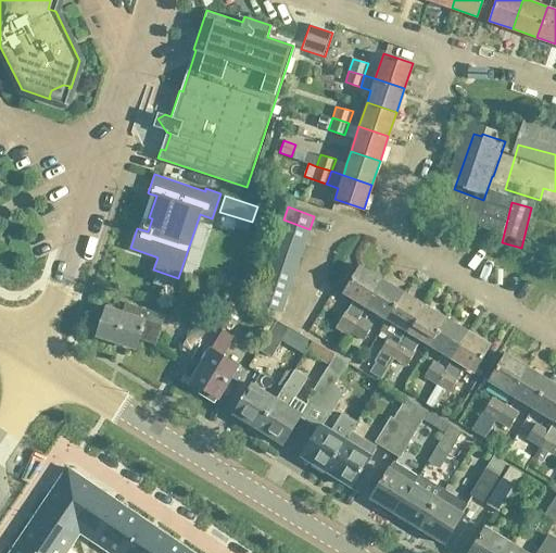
[(283,220),(279,233),(305,242),(310,229),(283,220)]
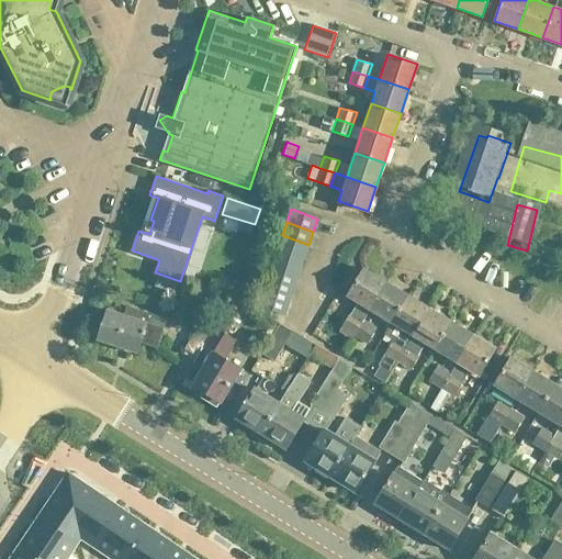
[(276,253),(303,261),(304,258),(308,245),(282,235),(277,248),(276,253)]
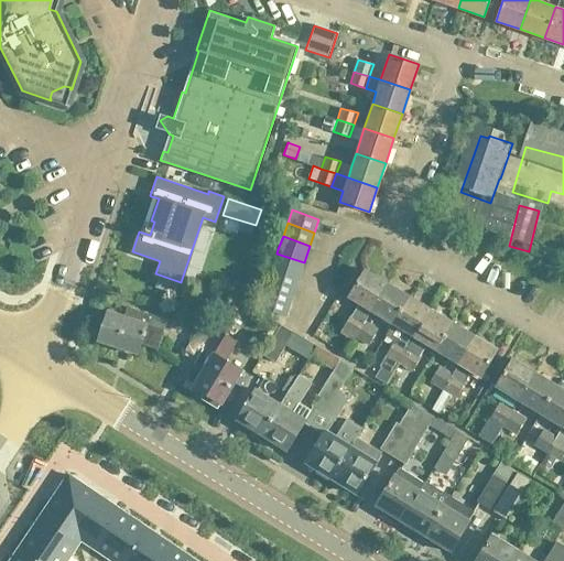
[(304,262),(277,254),(277,255),(272,268),(299,277),(304,262)]
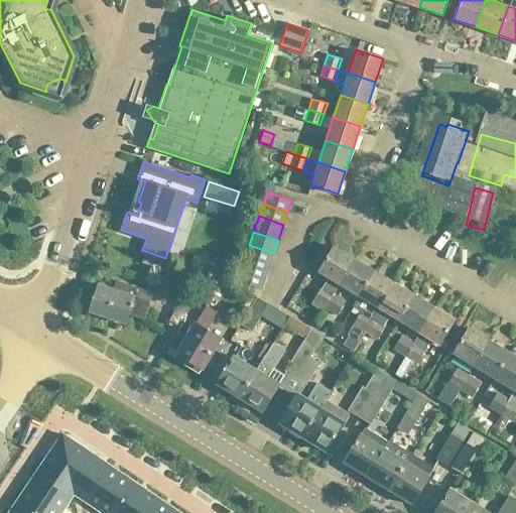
[(243,263),(267,271),(273,253),(249,245),(243,263)]
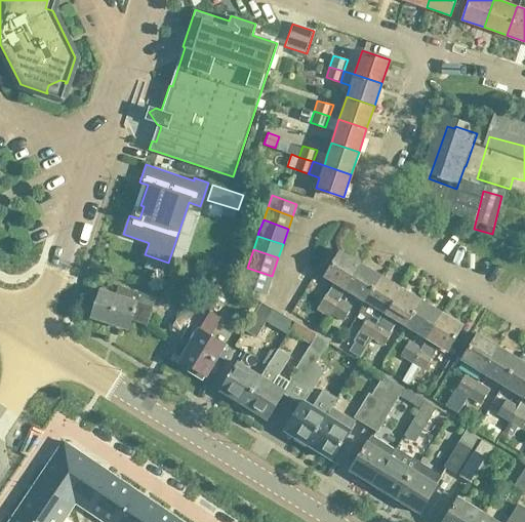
[(330,312),(338,297),(345,288),(361,263),(339,250),(324,276),(333,282),(328,291),(327,291),(319,305),(330,312)]
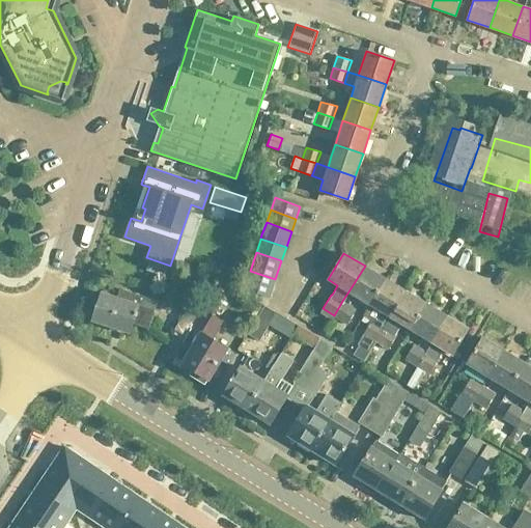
[(384,277),(365,266),(348,292),(367,304),(384,277)]
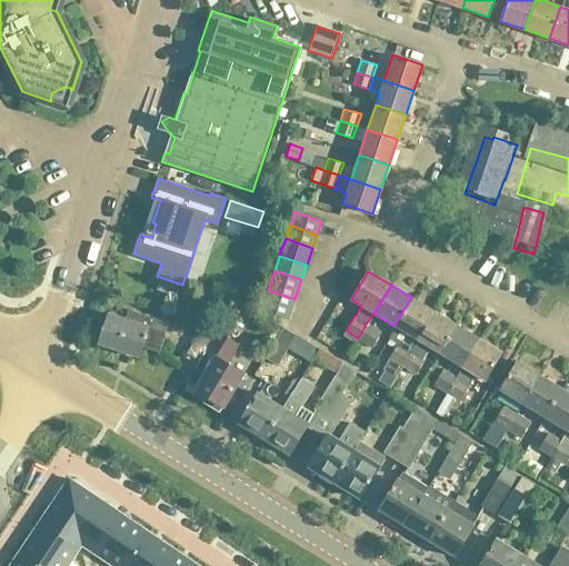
[(288,319),(295,299),(268,290),(260,310),(288,319)]
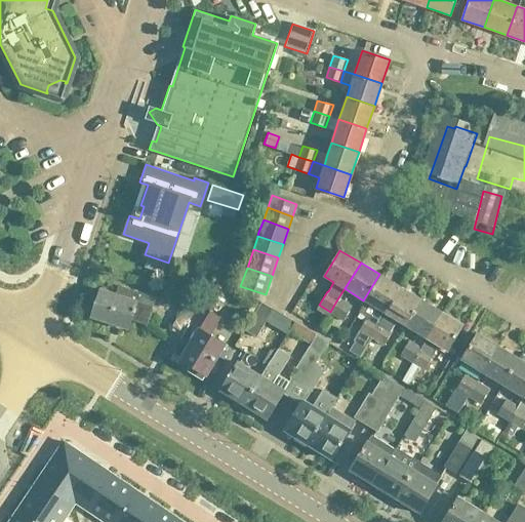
[(369,316),(378,322),(401,287),(379,274),(363,300),(374,307),(369,316)]
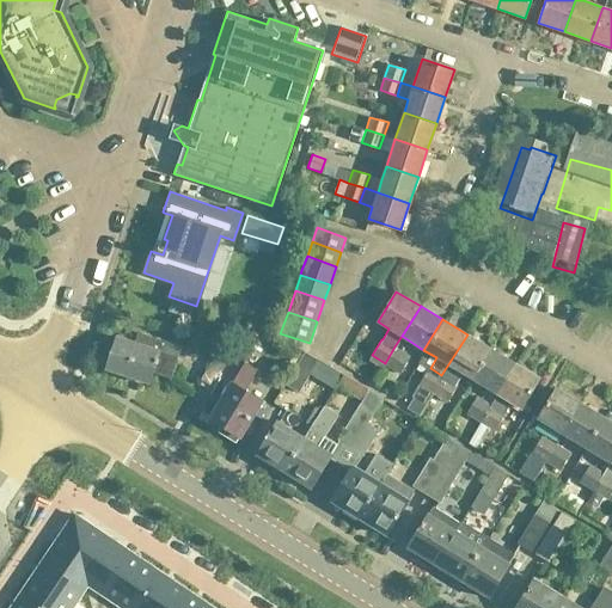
[(117,337),(106,369),(148,384),(152,373),(170,379),(181,347),(138,332),(134,342),(117,337)]
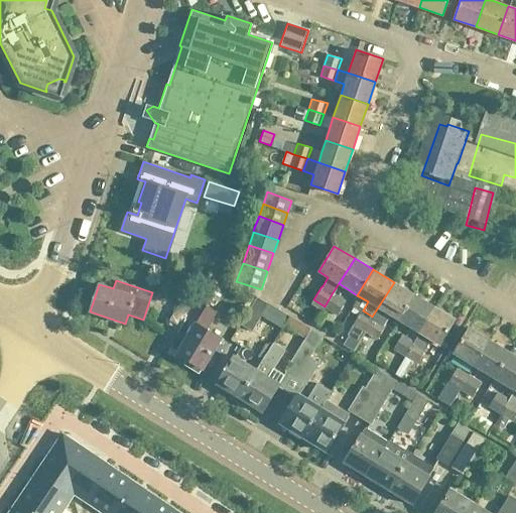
[(372,316),(384,324),(390,314),(398,319),(413,293),(394,282),(372,316)]
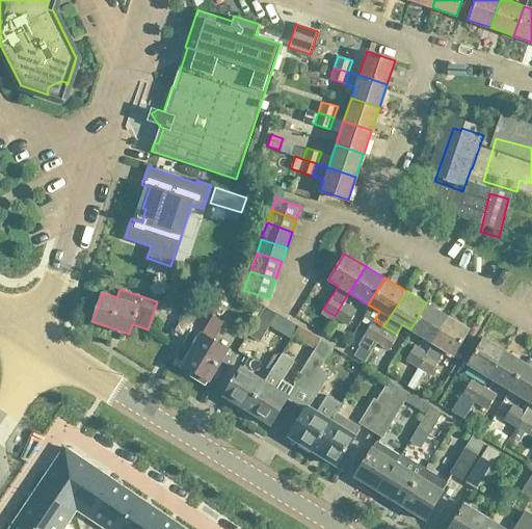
[(356,310),(344,302),(343,301),(335,316),(347,323),(356,310)]
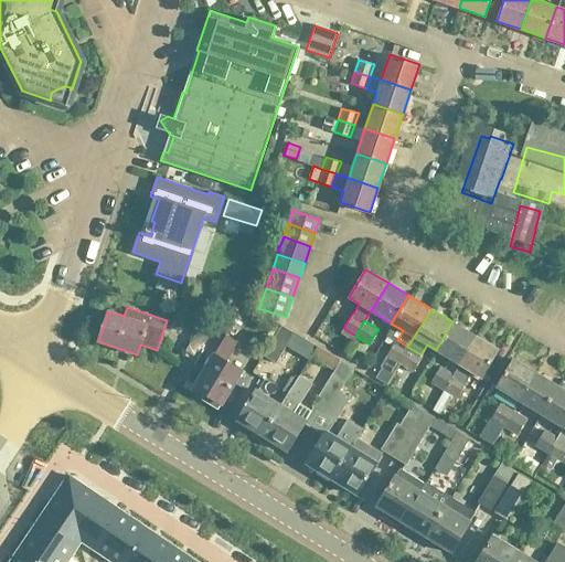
[(196,358),(215,329),(202,321),(184,350),(196,358)]
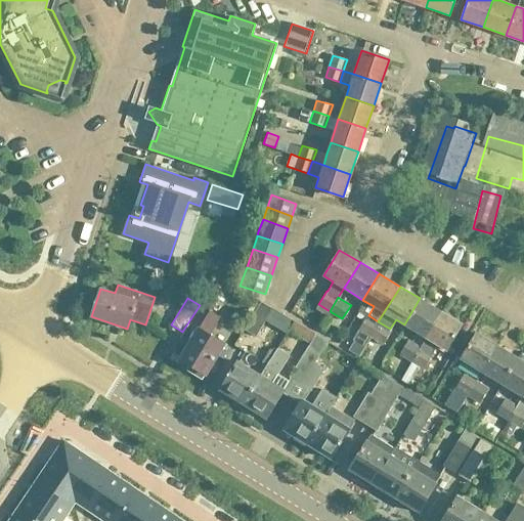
[(420,298),(404,324),(426,337),(441,311),(420,298)]
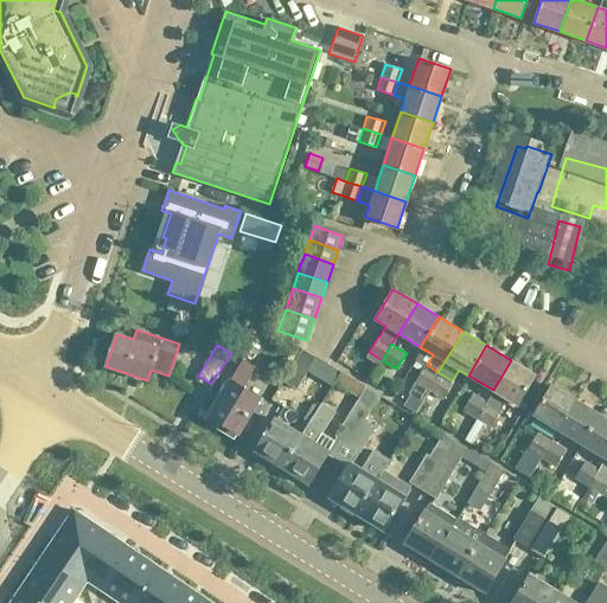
[(301,348),(282,380),(296,389),(315,357),(301,348)]
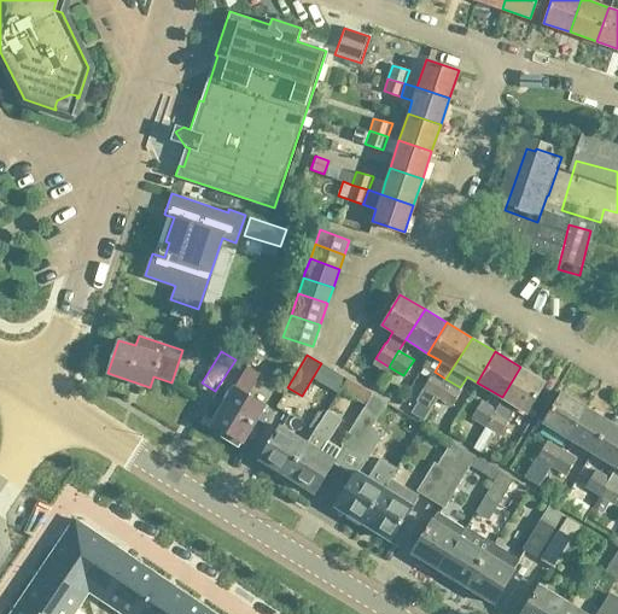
[(235,360),(215,391),(216,391),(202,414),(214,420),(213,422),(223,430),(220,436),(238,446),(263,405),(246,395),(258,374),(235,360)]
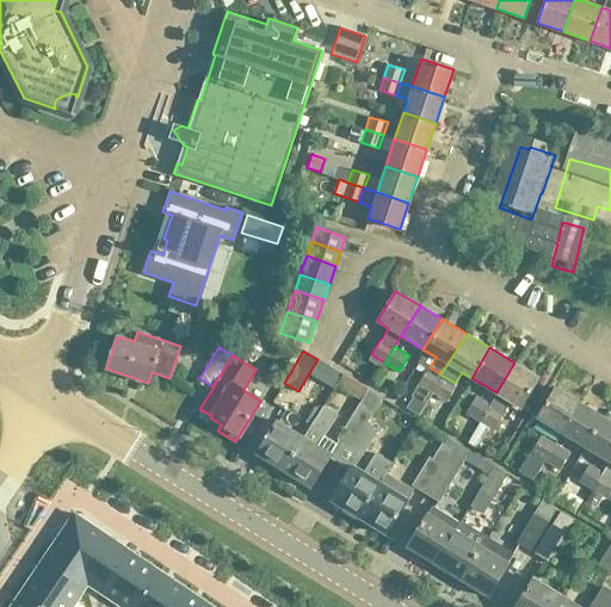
[(520,408),(538,377),(514,363),(497,392),(489,404),(480,420),(467,441),(482,451),(486,445),(482,443),(491,427),(494,429),(505,413),(503,412),(510,401),(520,408)]
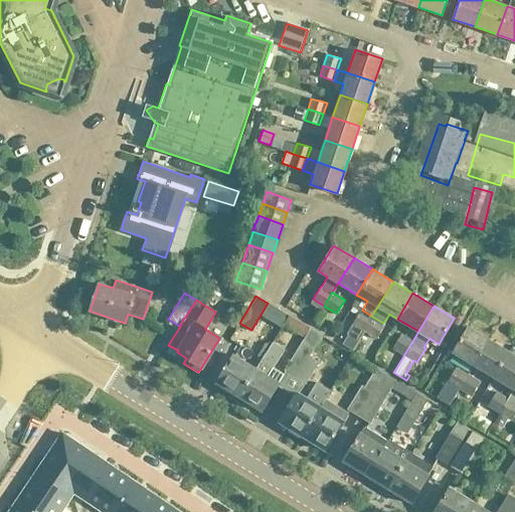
[(371,316),(362,310),(360,310),(352,323),(351,326),(362,333),(363,330),(371,316)]
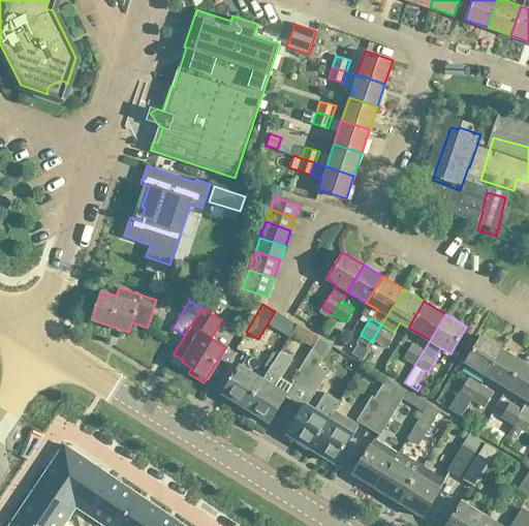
[(396,333),(394,332),(381,325),(373,339),(386,347),(396,333)]
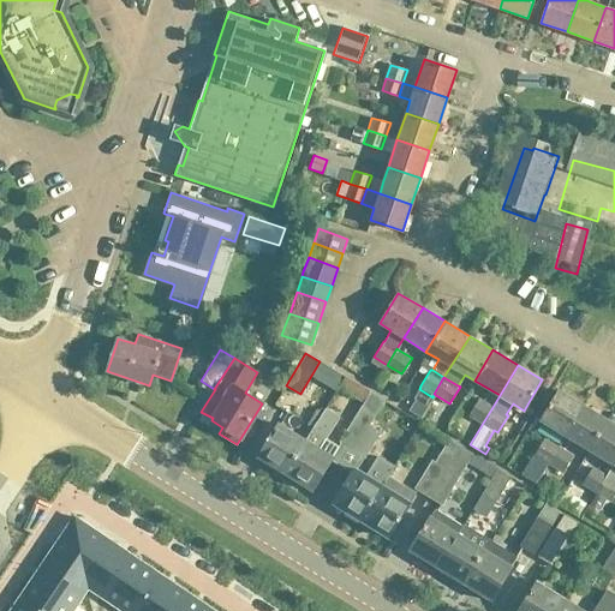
[(565,435),(583,405),(559,390),(541,420),(565,435)]
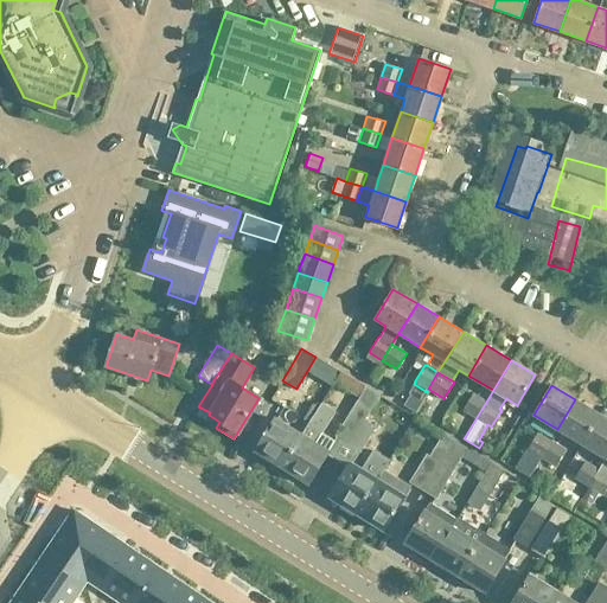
[(486,402),(473,393),(472,393),(462,409),(477,417),(486,402)]
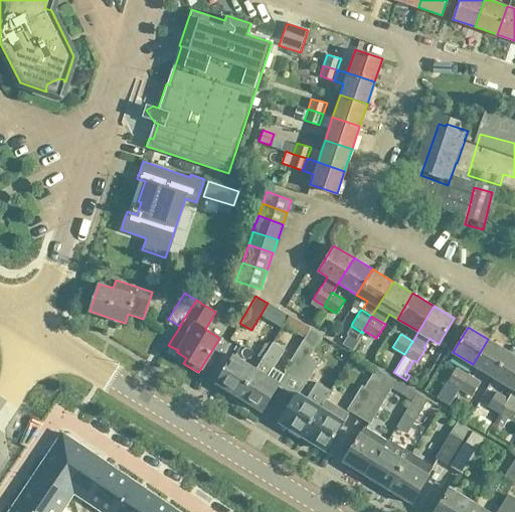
[(303,339),(284,370),(295,377),(308,355),(313,346),(303,339)]
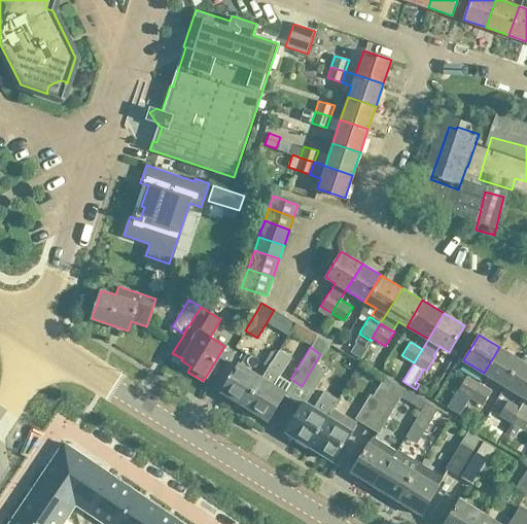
[(499,347),(484,373),(504,386),(520,359),(499,347)]
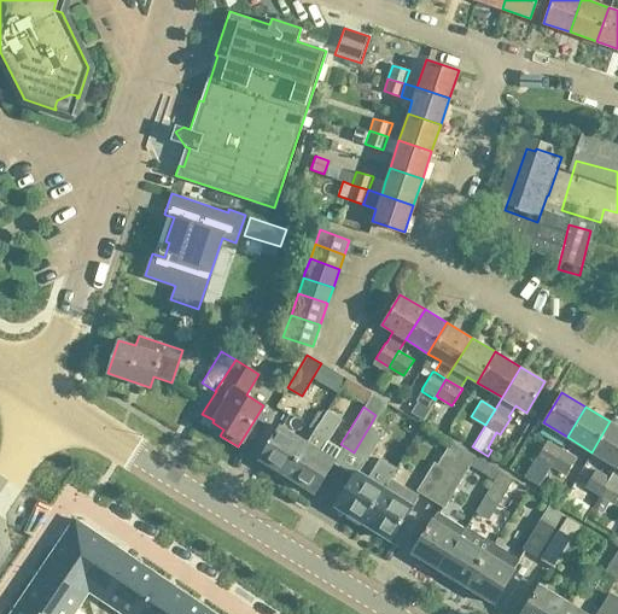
[(336,427),(321,419),(307,442),(307,443),(286,475),(314,493),(334,460),(321,451),(336,427)]
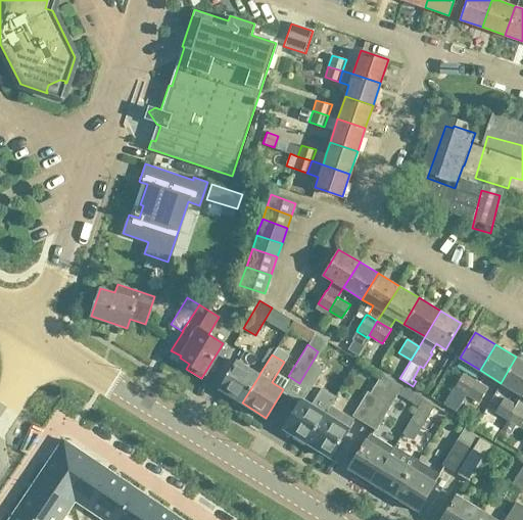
[(521,395),(522,394),(522,392),(522,361),(516,357),(501,383),(521,395)]
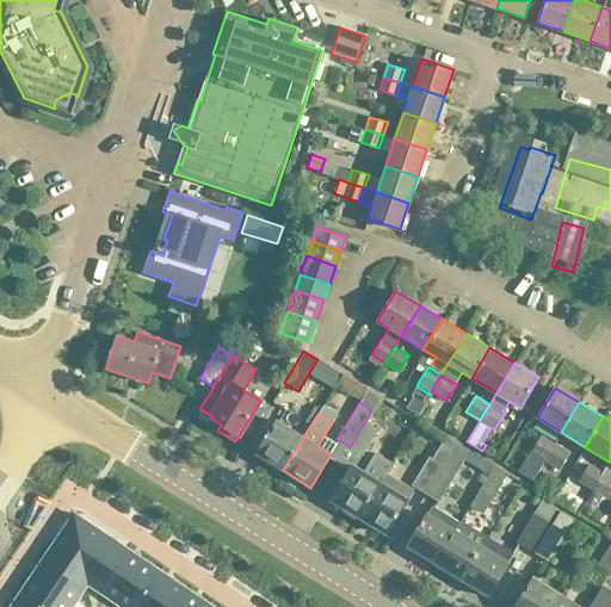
[(255,453),(283,470),(303,438),(303,437),(276,421),(255,453)]
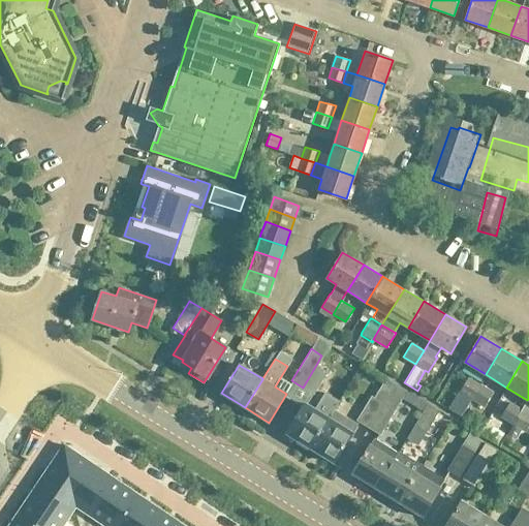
[(328,371),(316,365),(303,388),(313,394),(328,371)]
